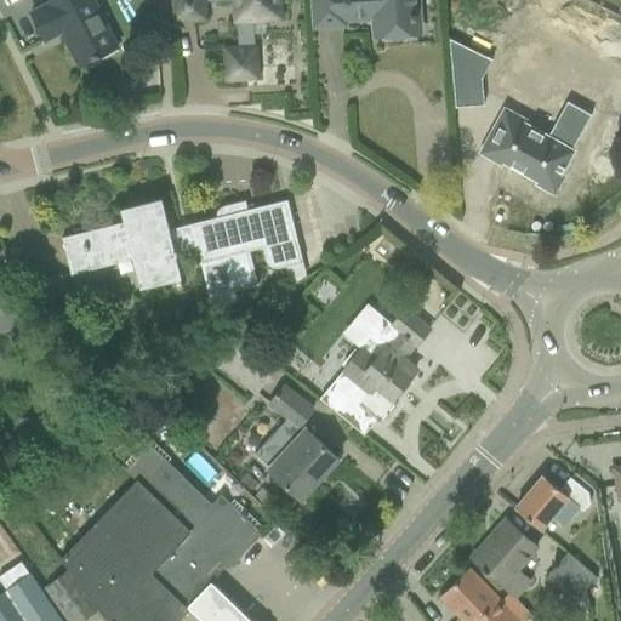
[(117,47),(92,0),(50,0),(49,1),(49,3),(30,12),(45,41),(64,32),(80,64),(117,47)]
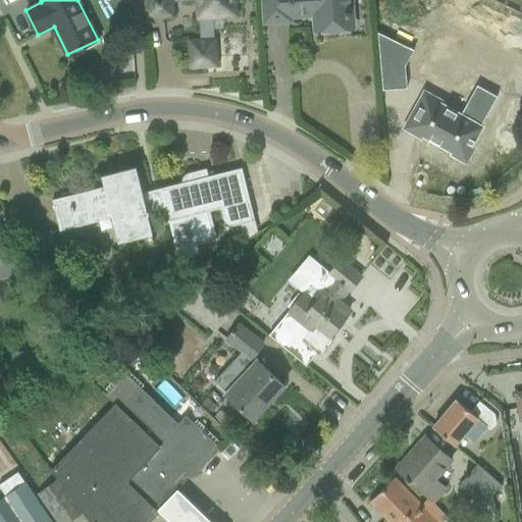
[(144,0),(146,18),(172,16),(171,2),(196,1),(197,18),(198,18),(199,40),(188,41),(190,67),(216,66),(214,40),(213,40),(212,17),(236,15),(233,0),(144,0)]
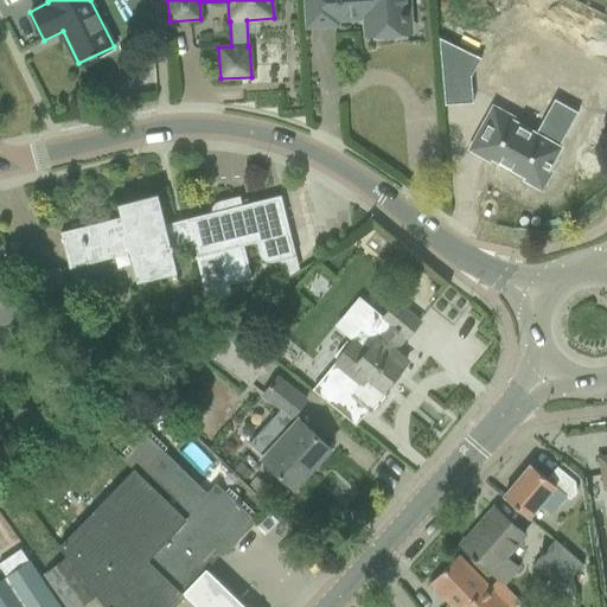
[(306,0),(306,2),(307,26),(336,24),(336,19),(365,17),(366,36),(404,32),(403,20),(407,20),(406,12),(403,13),(402,0),(306,0)]
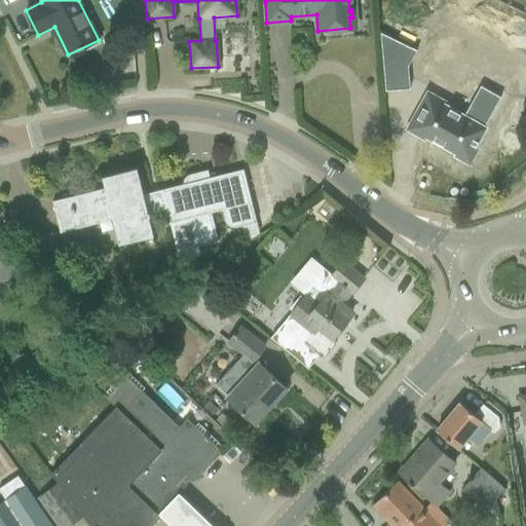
[(485,47),(487,0),(449,0),(447,66),(440,65),(440,75),(506,78),(508,48),(485,47)]
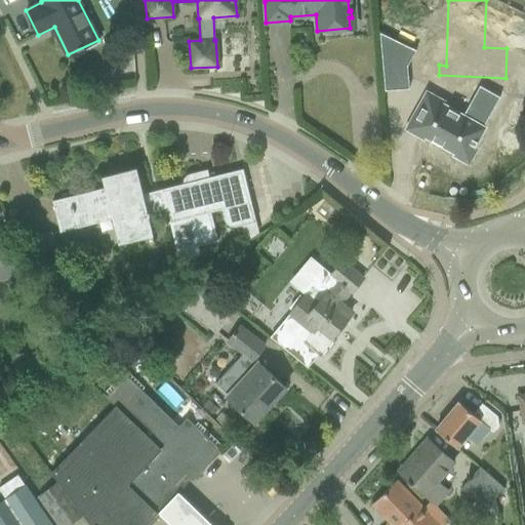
[(382,69),(406,67),(415,50),(379,33),(382,69)]
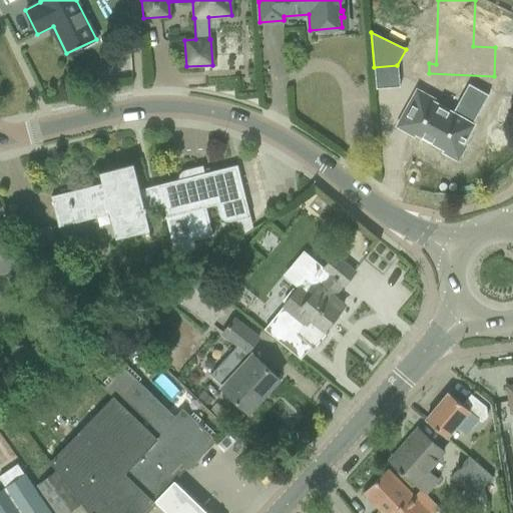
[(467,86),(453,112),(453,111),(451,113),(447,111),(447,110),(431,102),(433,99),(430,98),(429,100),(425,98),(426,96),(416,90),(396,126),(401,129),(402,127),(410,131),(409,133),(413,136),(415,133),(444,150),(443,152),(457,160),(464,146),(462,144),(473,124),(472,124),(472,122),(486,96),(487,96),(488,95),(468,84),(467,86)]
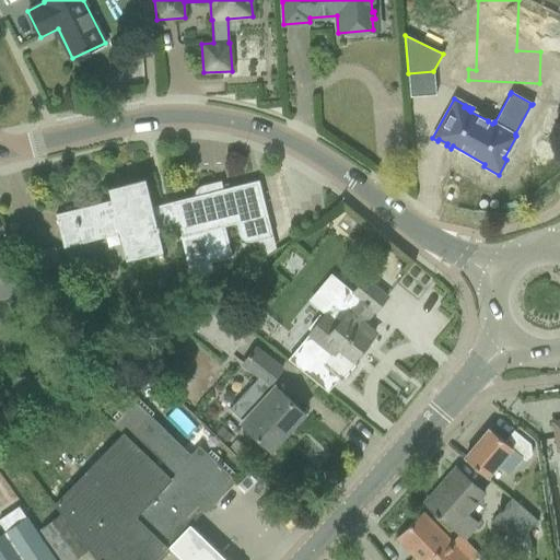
[(176,222),(175,213),(154,219),(148,191),(146,178),(108,188),(111,200),(55,214),(63,248),(121,234),(128,258),(161,249),(160,243),(179,238),(181,236),(160,241),(155,228),(176,222)]
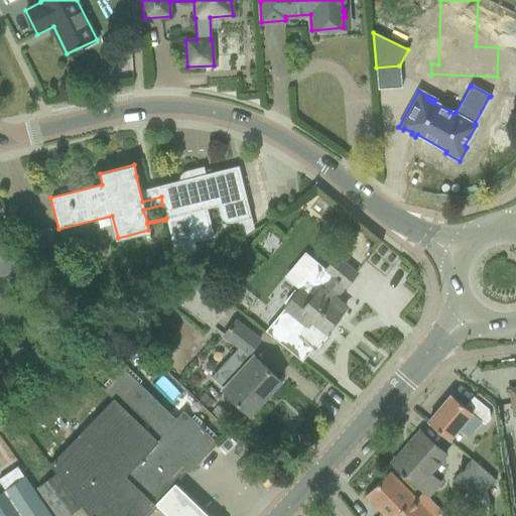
[(159,185),(161,197),(162,205),(166,218),(165,220),(173,255),(196,251),(192,241),(214,236),(207,209),(217,207),(222,226),(251,218),(238,166),(200,175),(197,168),(183,171),(181,173),(179,175),(178,178),(178,180),(159,185)]
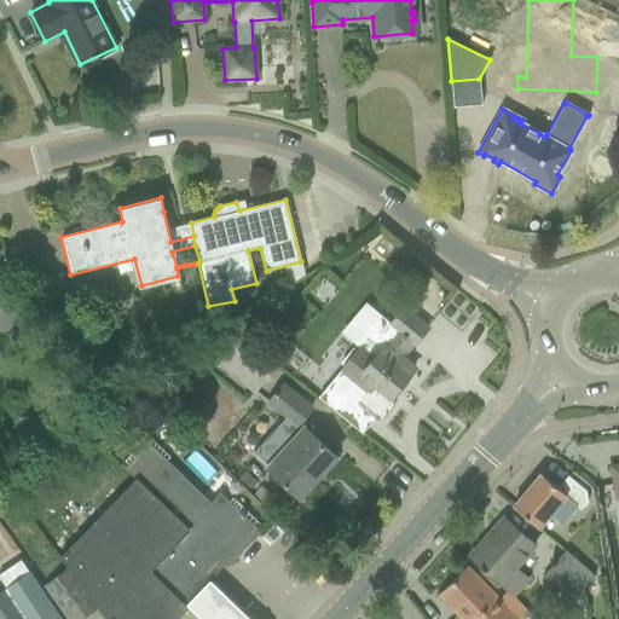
[(0,328),(23,323),(19,308),(16,291),(3,295),(0,287),(0,328)]
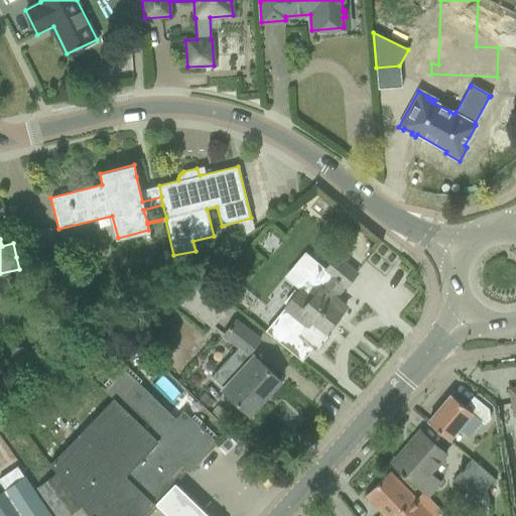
[(285,305),(264,331),(284,347),(294,335),(313,351),(329,334),(326,331),(345,307),(333,298),(344,286),(345,287),(356,273),(337,257),(325,271),(303,253),(283,276),(300,289),(297,293),(293,290),(282,303),(285,305)]
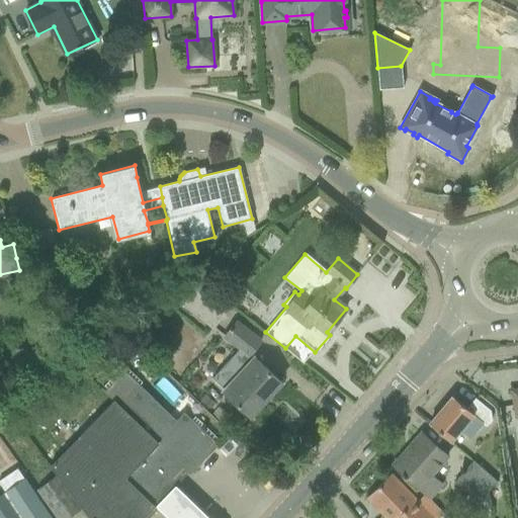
[(177,303),(210,331),(231,307),(196,278),(177,303)]
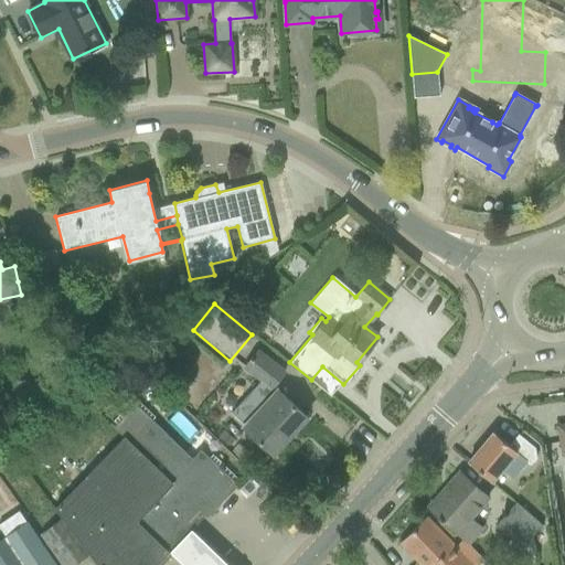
[(260,380),(230,413),(245,427),(244,428),(256,438),(273,454),(287,438),(283,435),(302,414),(286,398),(278,391),(277,392),(272,387),(284,372),(257,351),(245,366),(260,380)]
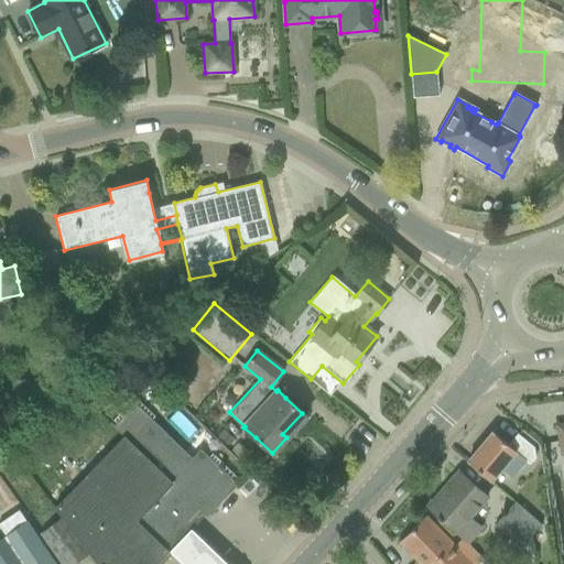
[(112,425),(123,435),(199,510),(206,517),(226,497),(225,496),(236,484),(223,470),(219,467),(199,449),(191,458),(151,420),(154,416),(138,401),(134,404),(118,413),(110,422),(114,425),(112,425)]
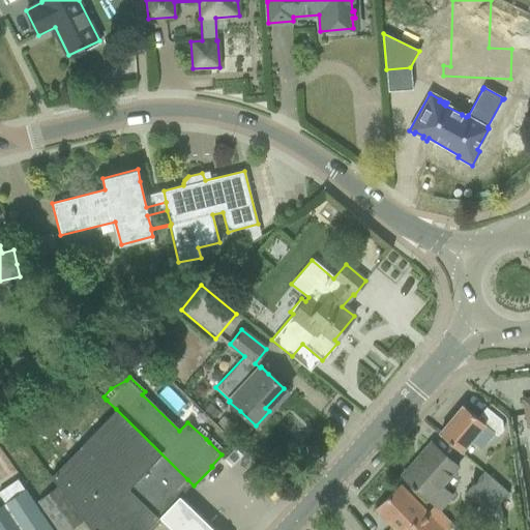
[(439,434),(454,447),(461,452),(471,440),(481,449),(494,434),(496,436),(502,430),(500,419),(486,407),(477,417),(463,406),(439,434)]
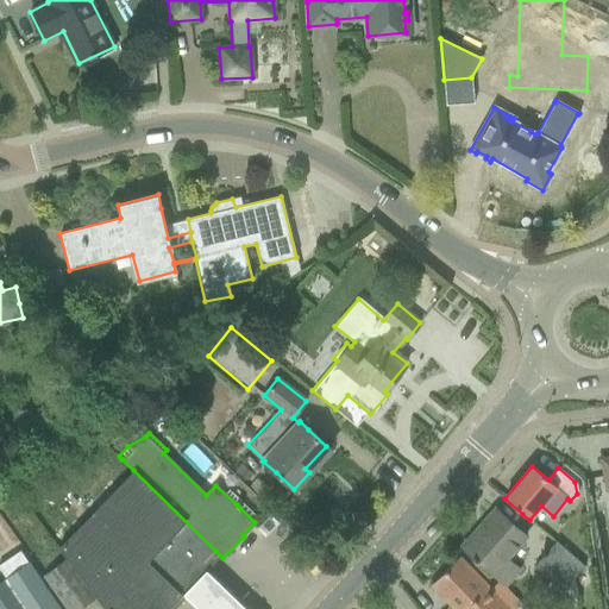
[(58,548),(66,558),(96,597),(100,602),(106,608),(173,608),(184,597),(177,591),(215,551),(133,470),(58,548)]
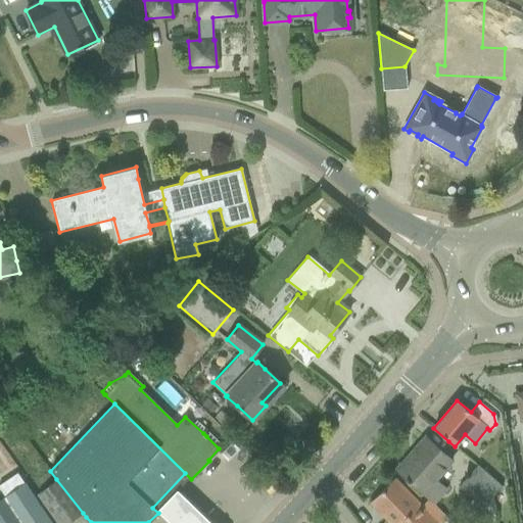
[(214,418),(223,425),(230,418),(221,410),(214,418)]
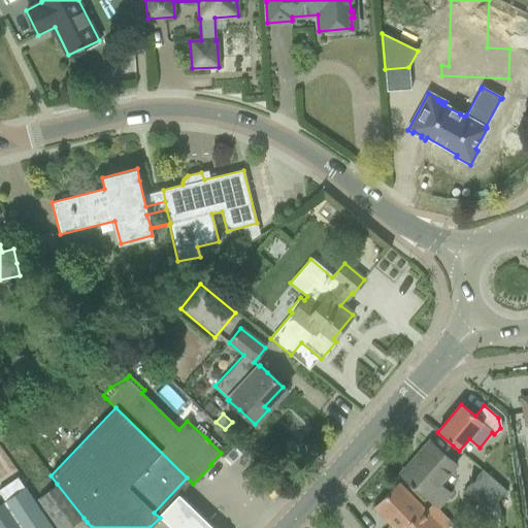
[(408,485),(413,488),(415,486),(427,497),(438,508),(452,494),(439,484),(456,465),(444,455),(429,441),(418,454),(420,457),(402,476),(410,484),(408,485)]
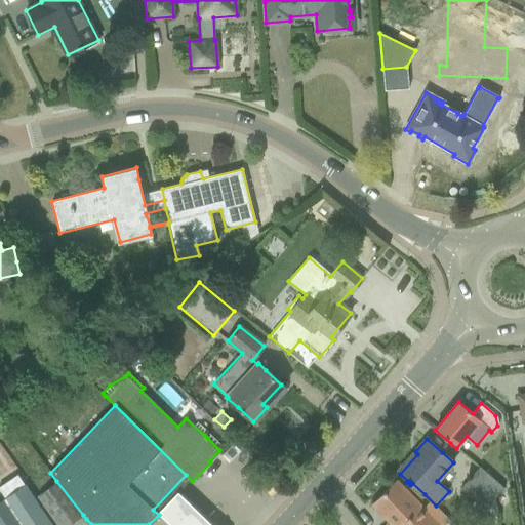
[(503,490),(480,468),(471,478),(494,499),(497,513),(508,500),(503,490)]
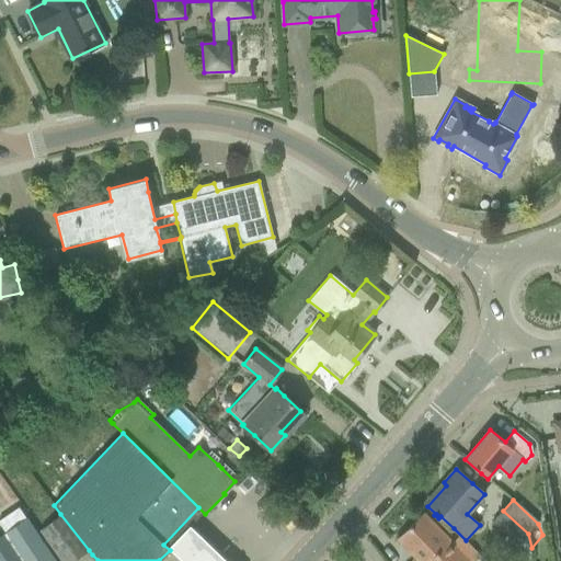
[(0,522),(7,533),(3,534),(21,560),(53,560),(16,504),(0,515),(0,522)]
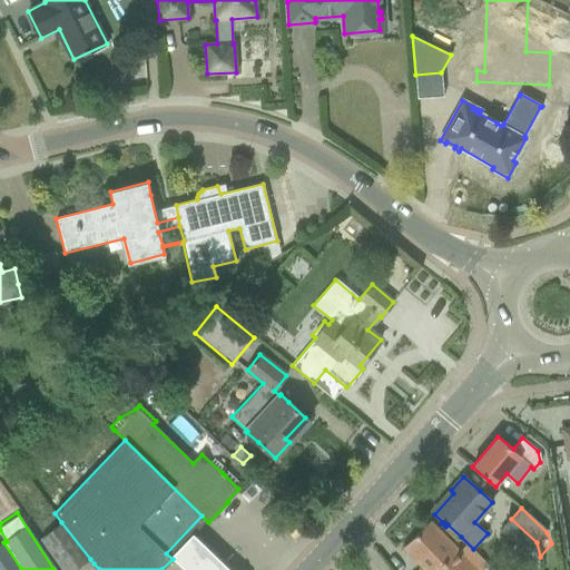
[(537,542),(511,519),(500,531),(526,554),(534,562),(540,557),(537,542)]
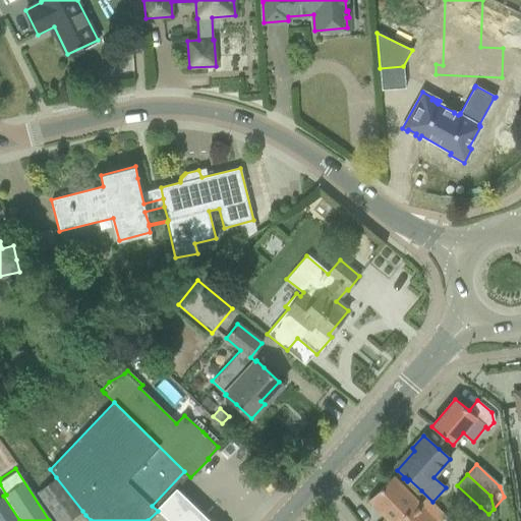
[(68,520),(82,511),(56,477),(36,491),(55,520),(68,520)]
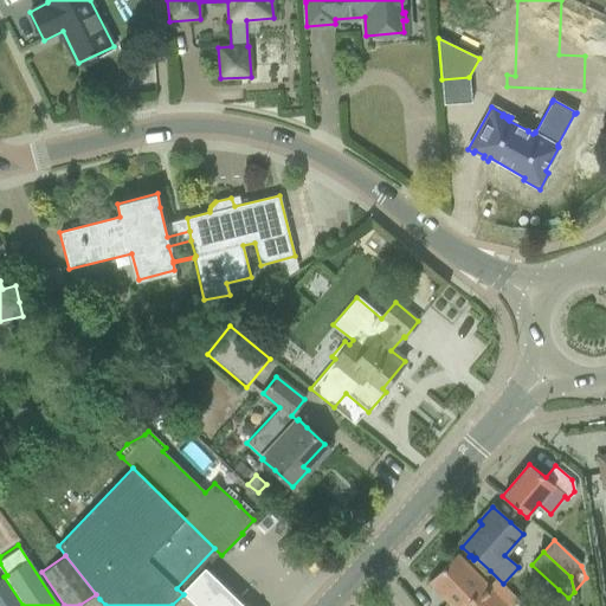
[(495,579),(488,587),(456,555),(429,582),(451,605),(510,605),(517,600),(495,579)]
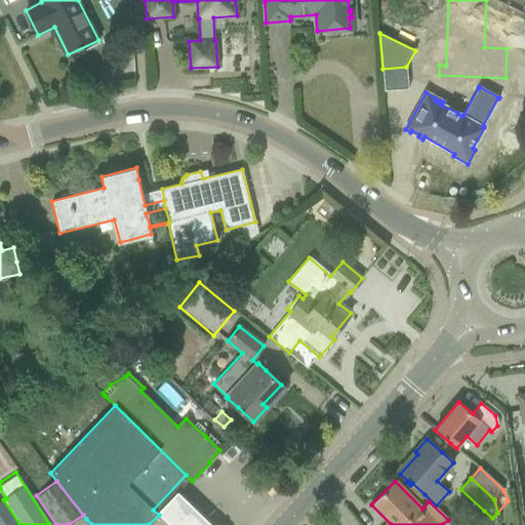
[(217,524),(210,518),(183,490),(161,513),(172,524),(217,524)]
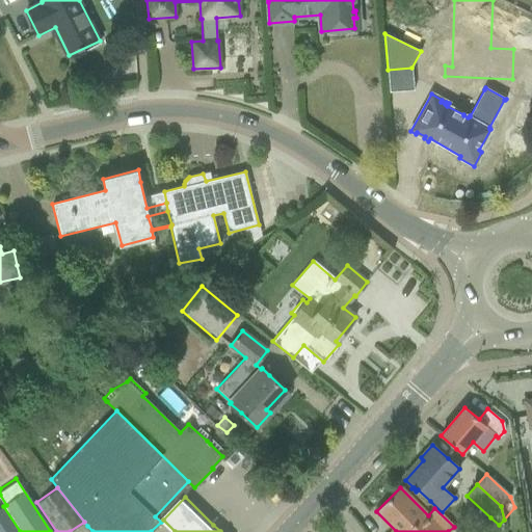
[(20,531),(3,506),(0,508),(0,531),(20,531)]
